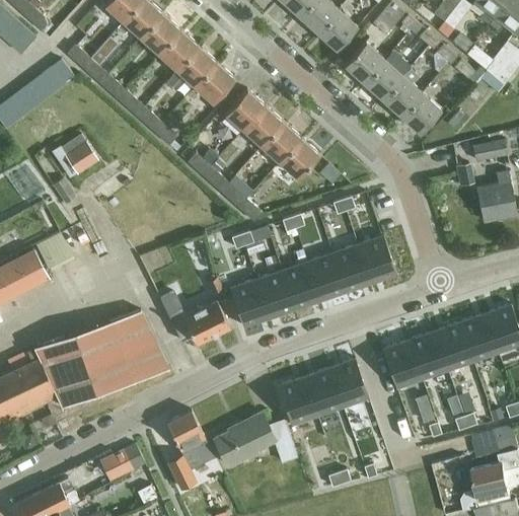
[(26,18),(34,10),(23,0),(11,0),(9,3),(26,18)]
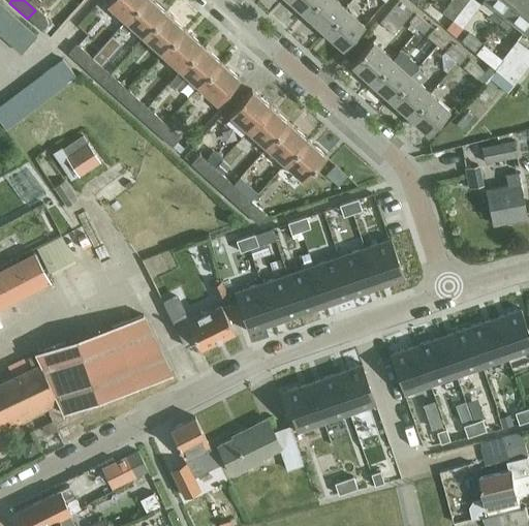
[(35,10),(27,19),(43,33),(52,24),(42,16),(50,7),(51,8),(58,0),(44,0),(36,10),(35,10)]
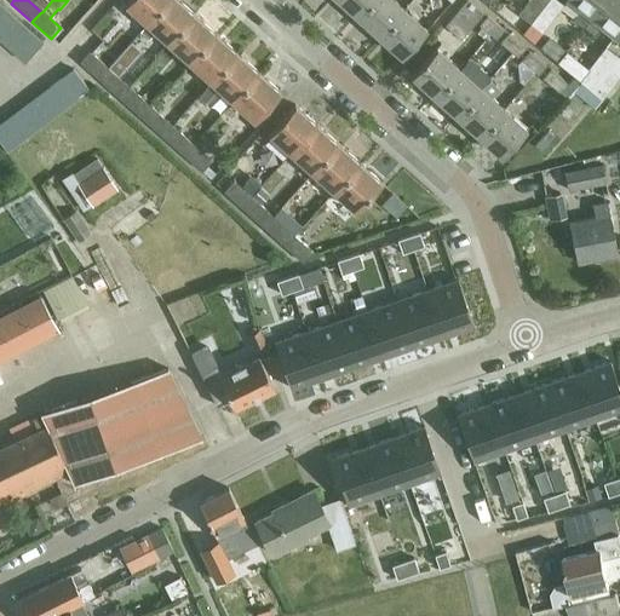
[(141,35),(172,0),(131,0),(126,7),(147,27),(141,35)]
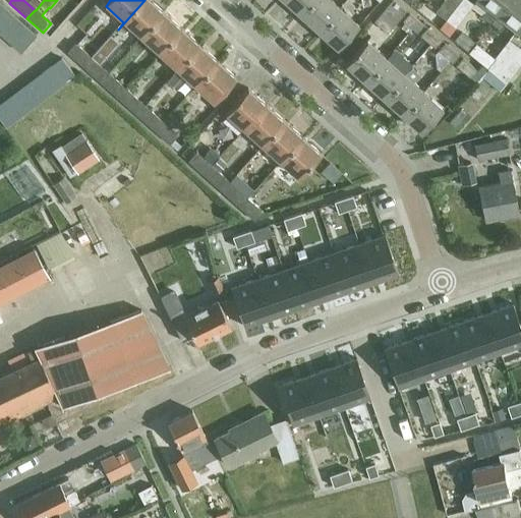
[(141,39),(163,15),(146,0),(145,0),(118,30),(125,36),(130,29),(141,39)]
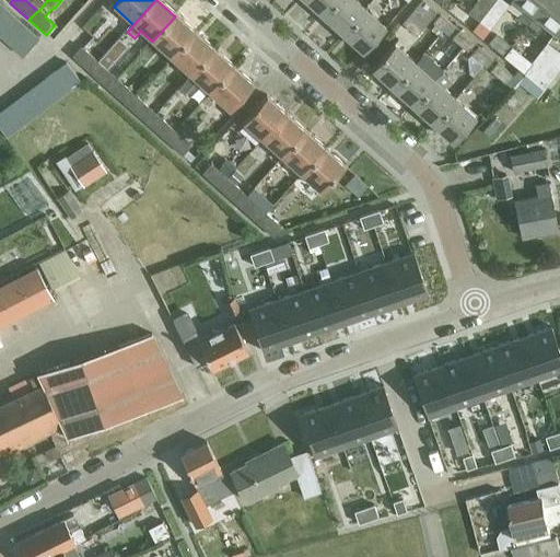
[(301,0),(322,18),(337,0),(301,0)]
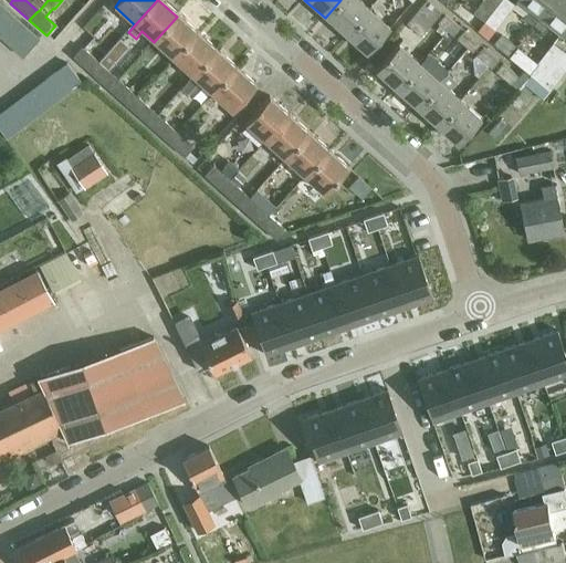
[(345,37),(367,11),(355,0),(341,0),(325,18),(345,37)]
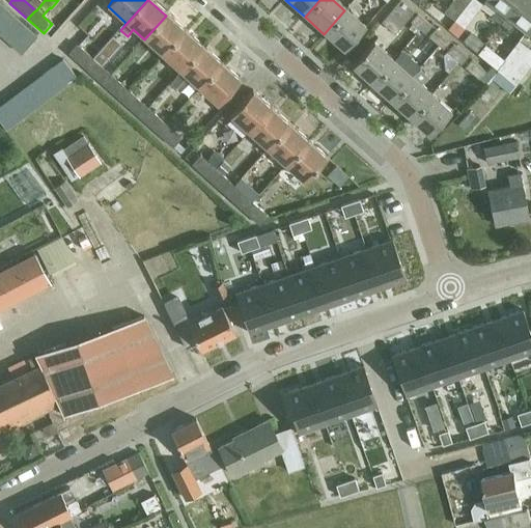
[(454,23),(471,0),(455,0),(444,16),(454,23)]
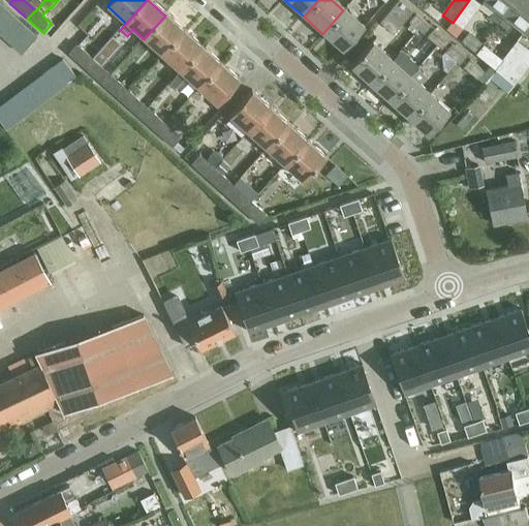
[(470,0),(469,0),(453,23),(462,31),(480,7),(470,0)]
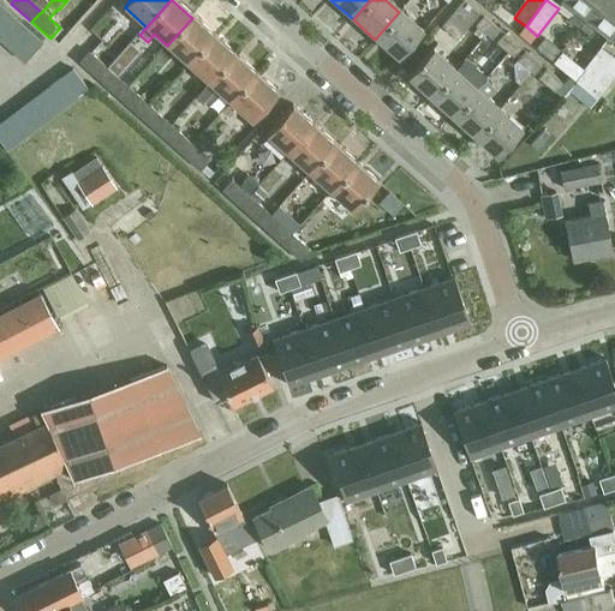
[(562,0),(561,1),(577,13),(569,23),(579,30),(586,21),(602,0),(562,0)]
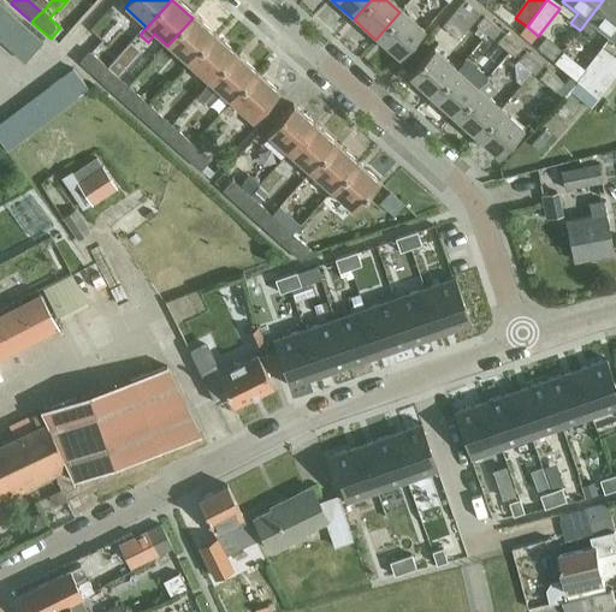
[(615,0),(603,0),(587,21),(580,30),(590,37),(597,28),(612,40),(615,34),(615,0)]
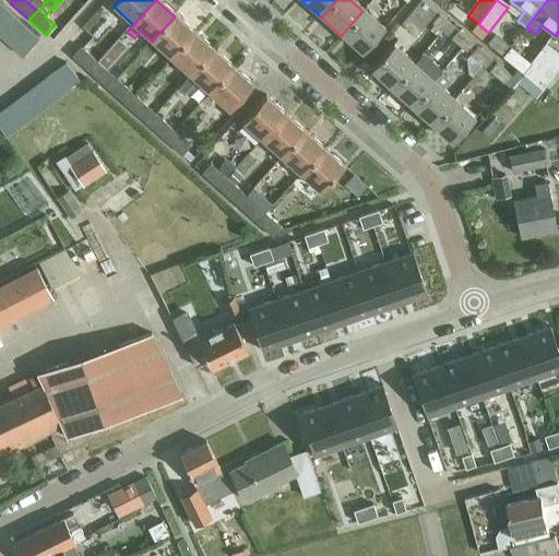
[(401,25),(415,37),(435,14),(420,2),(401,25)]
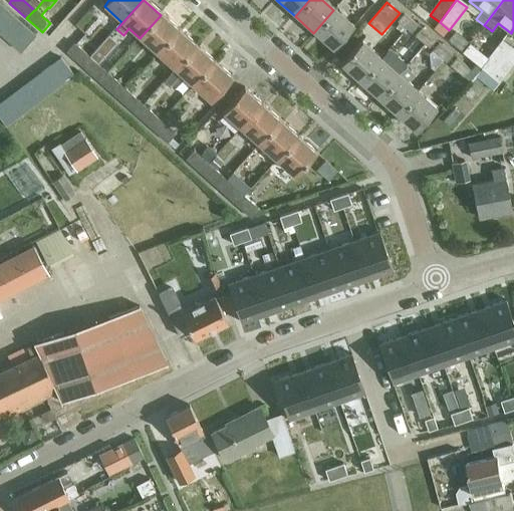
[(0,20),(8,12),(0,4),(0,20)]
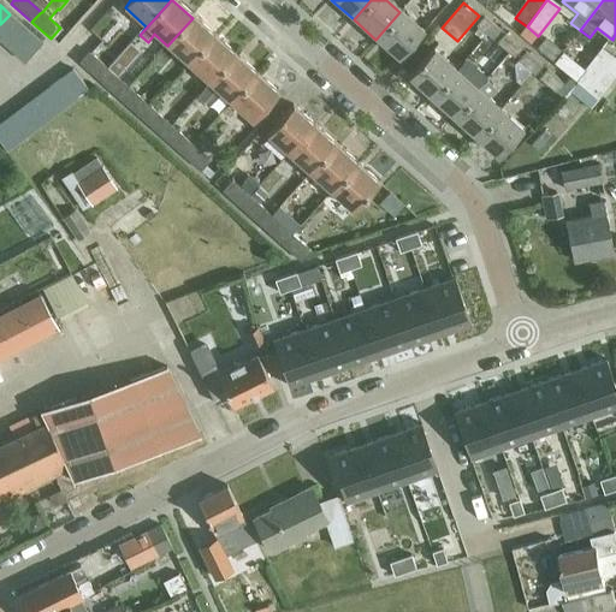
[(400,12),(375,40),(398,60),(422,33),(400,12)]
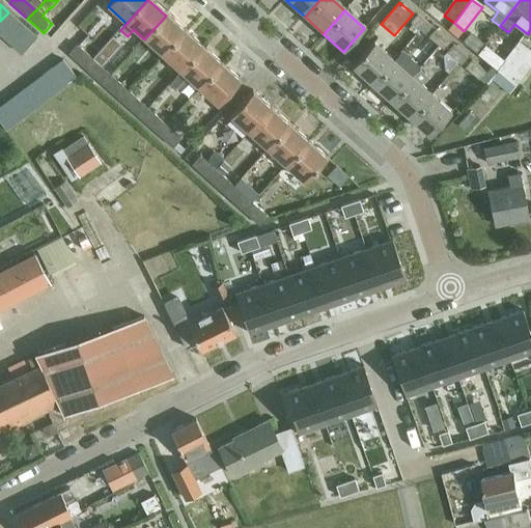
[(0,35),(2,38),(18,21),(8,12),(0,21),(0,35)]
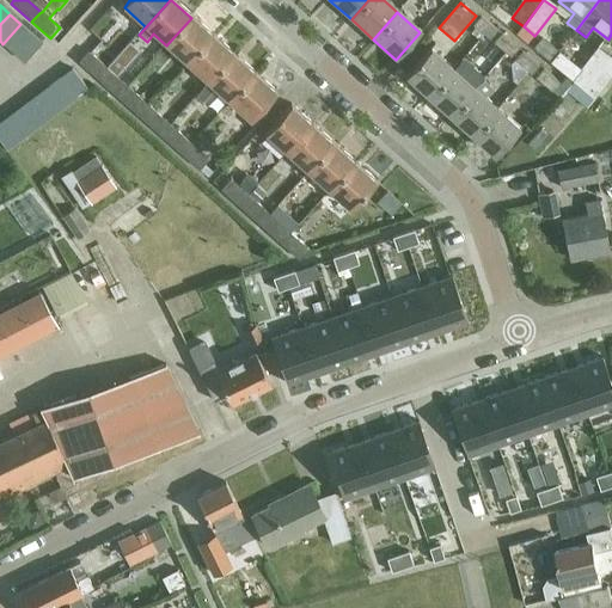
[(188,65),(213,37),(191,18),(166,45),(188,65)]
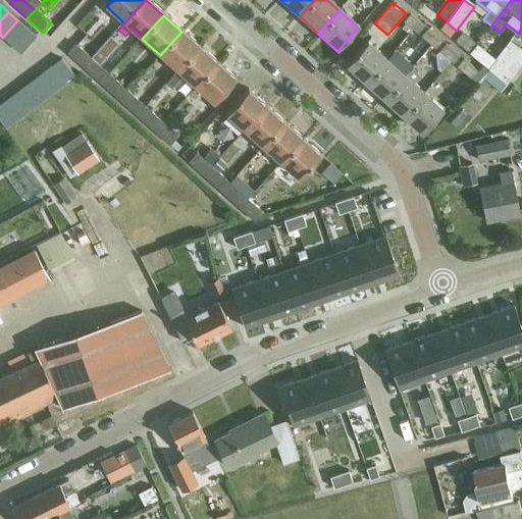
[(403,23),(417,36),(423,29),(409,16),(403,23)]
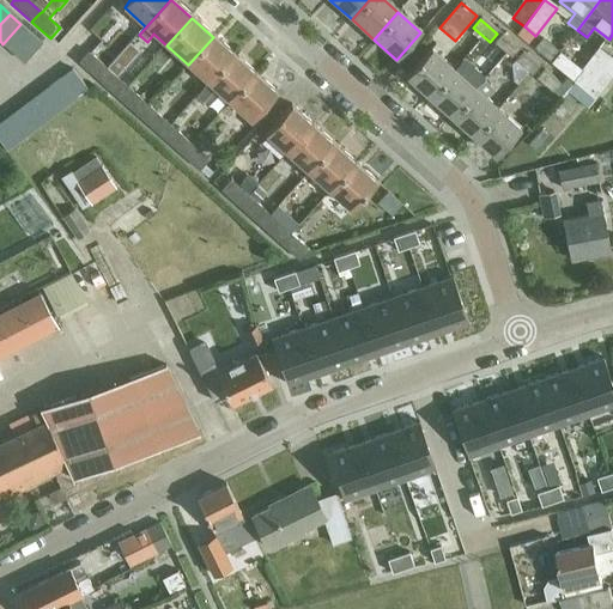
[(13,54),(32,34),(20,24),(2,44),(13,54)]
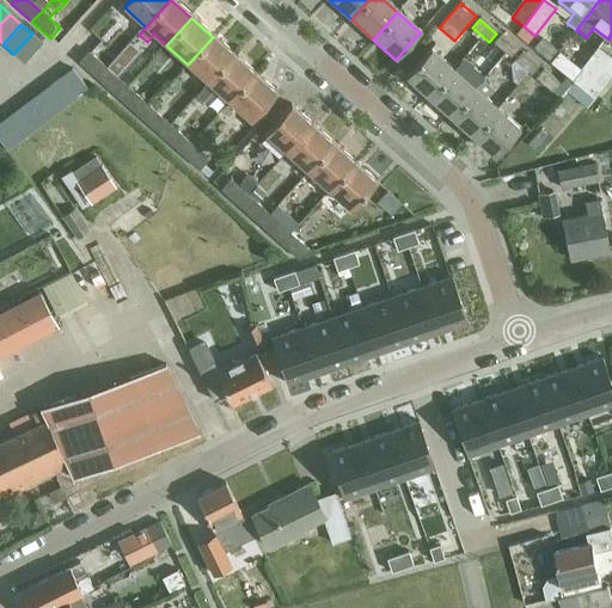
[(32,34),(13,54),(25,65),(43,44),(32,34)]
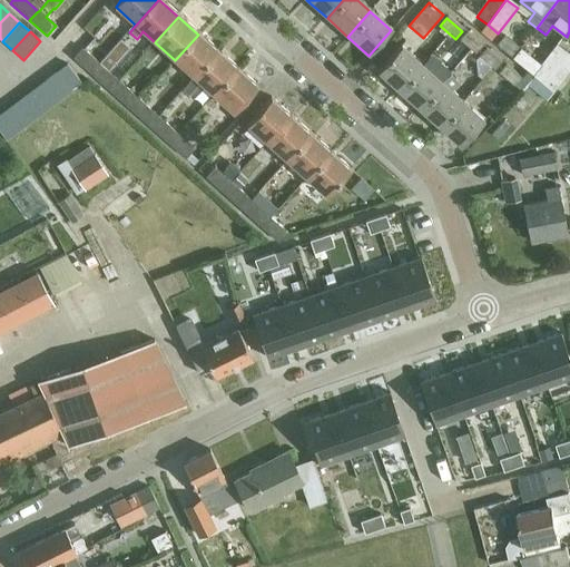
[(459,41),(475,55),(482,47),(467,33),(459,41)]
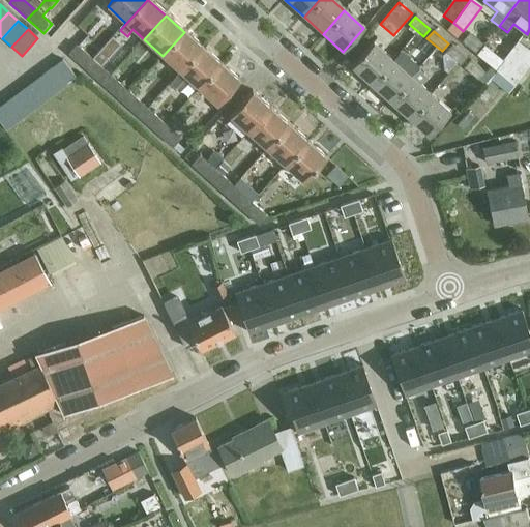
[(180,72),(202,49),(184,32),(163,56),(180,72)]
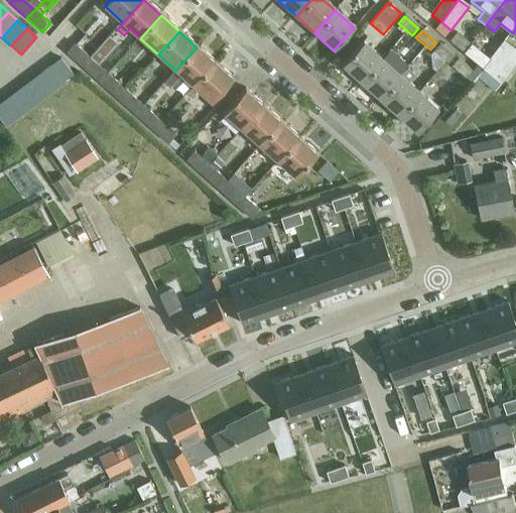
[(487,65),(483,70),(492,78),(497,72),(513,50),(504,42),(487,65)]
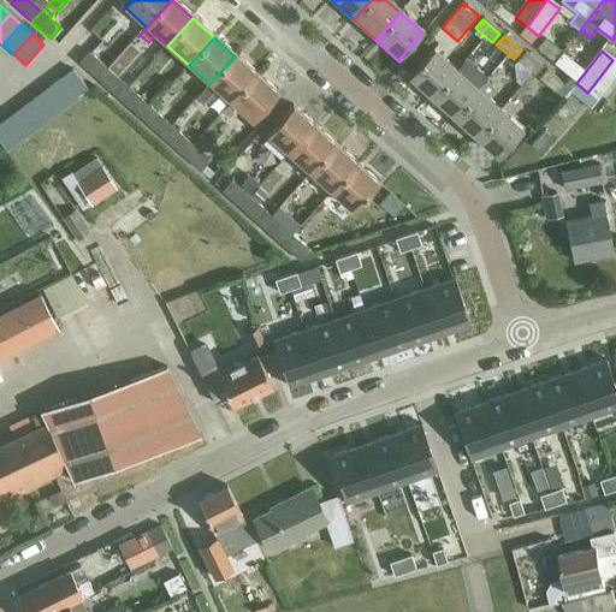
[(432,99),(456,72),(433,52),(409,78),(432,99)]
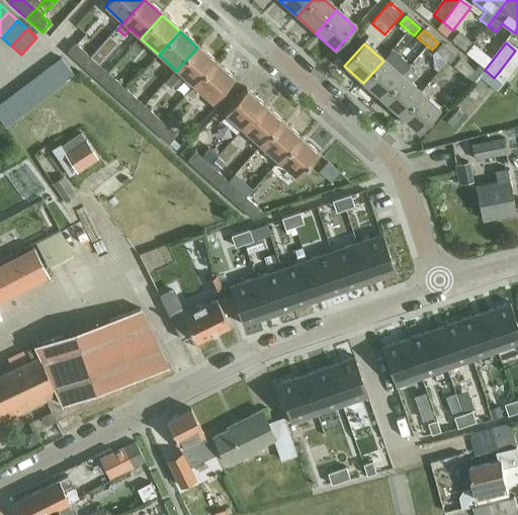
[(82,69),(96,53),(90,59),(74,46),(66,55),(82,69)]
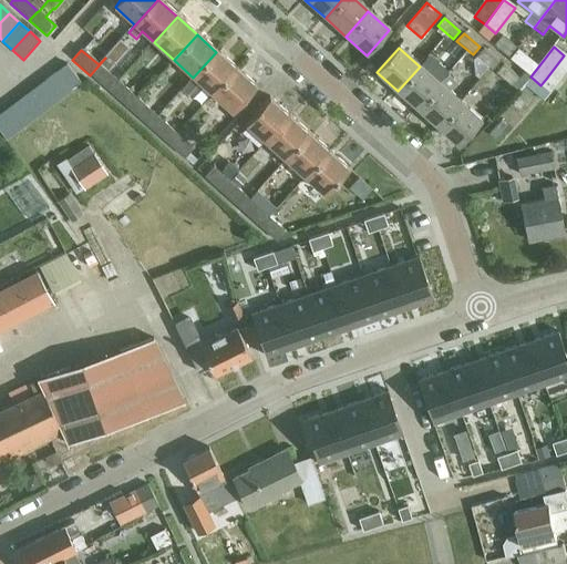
[(476,58),(492,71),(498,63),(483,50),(476,58)]
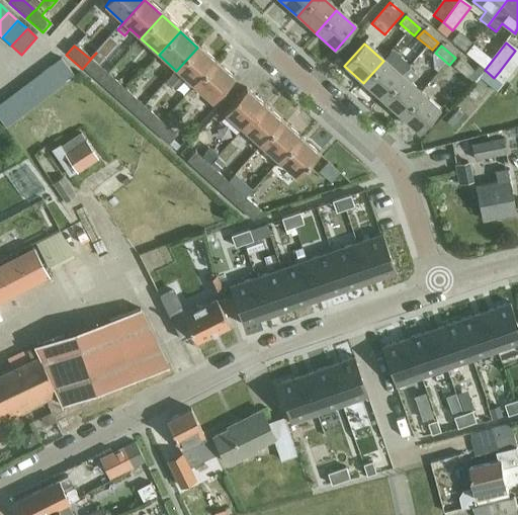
[(194,87),(216,64),(197,48),(176,71),(177,71),(166,83),(175,91),(185,79),(194,87)]
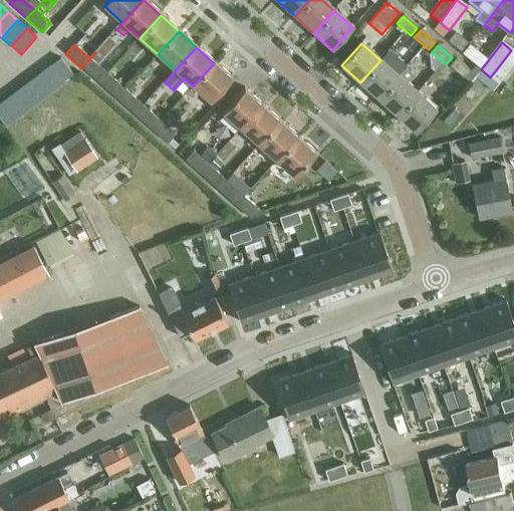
[(495,71),(490,77),(499,84),(504,79),(513,65),(513,51),(511,50),(495,71)]
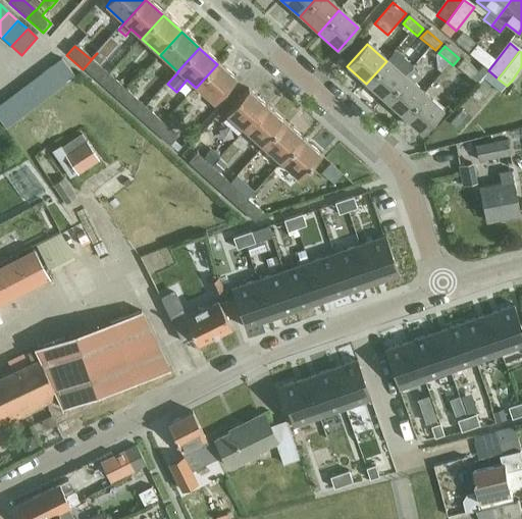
[(100,86),(108,76),(98,66),(104,59),(97,53),(83,69),(100,86)]
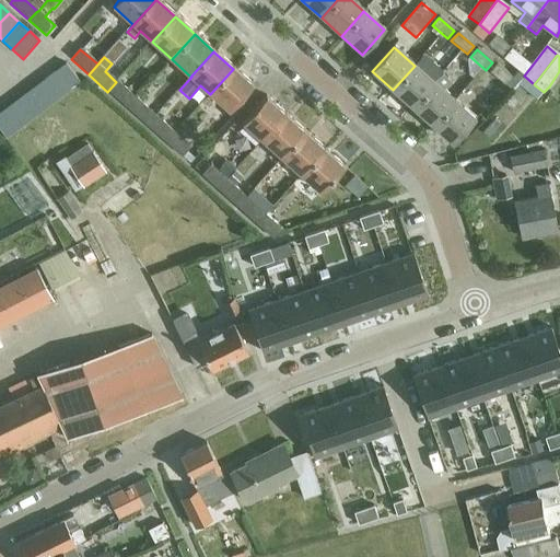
[(55,73),(70,93),(80,84),(66,66),(55,73)]
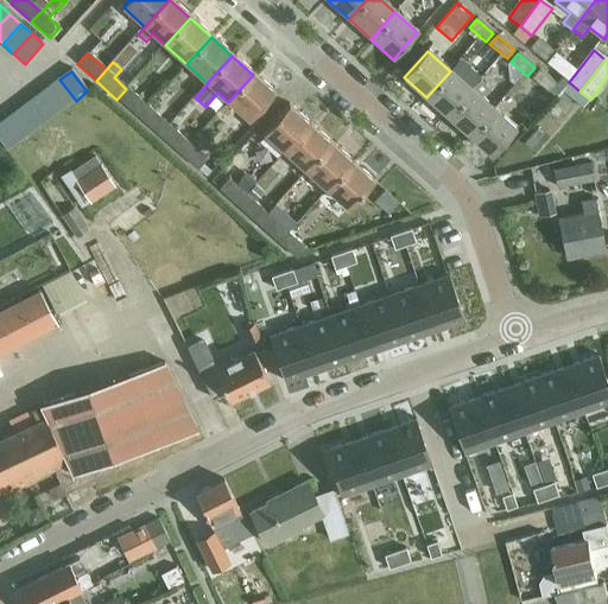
[(472,90),(470,90),(450,71),(426,97),(448,118),(472,90)]
